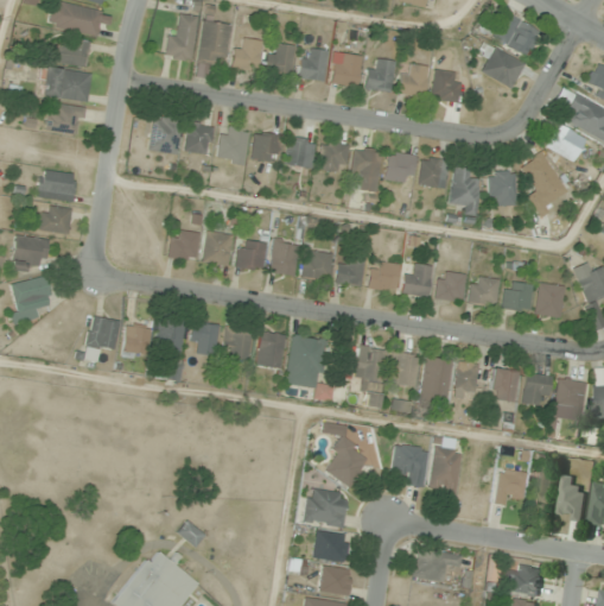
[(103,33),(107,8),(55,1),(51,26),(103,33)]
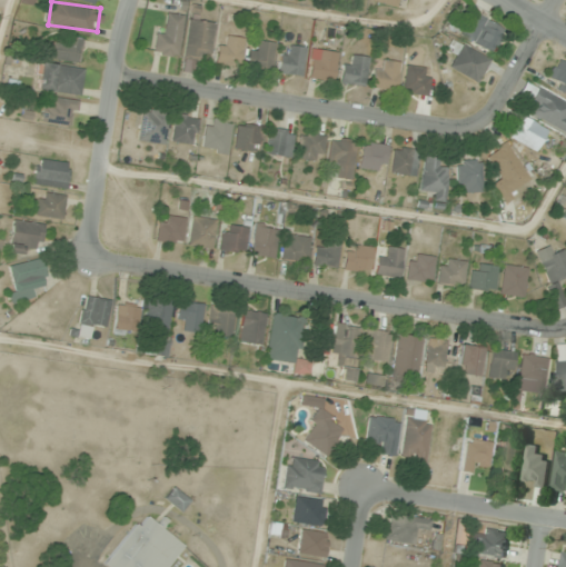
[(177,56),(189,17),(169,10),(157,49),(177,56)]
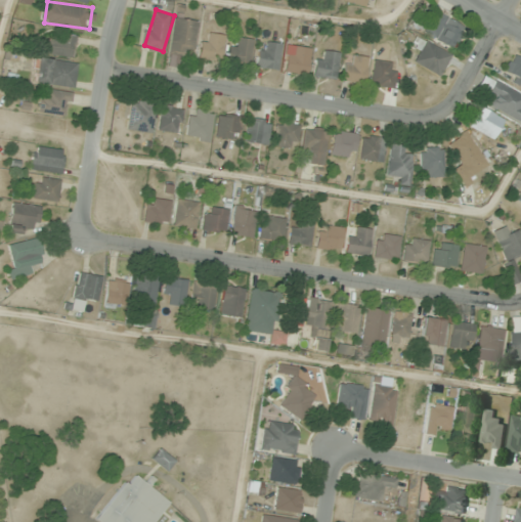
[(427,33),(456,48),(468,26),(438,10),(427,33)]
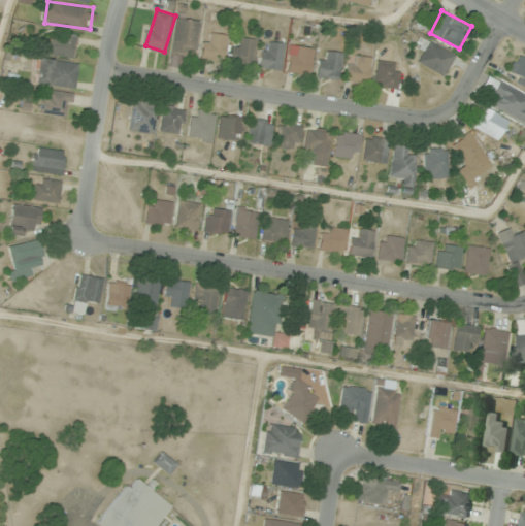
[(200,52),(200,18),(175,18),(175,52),(200,52)]
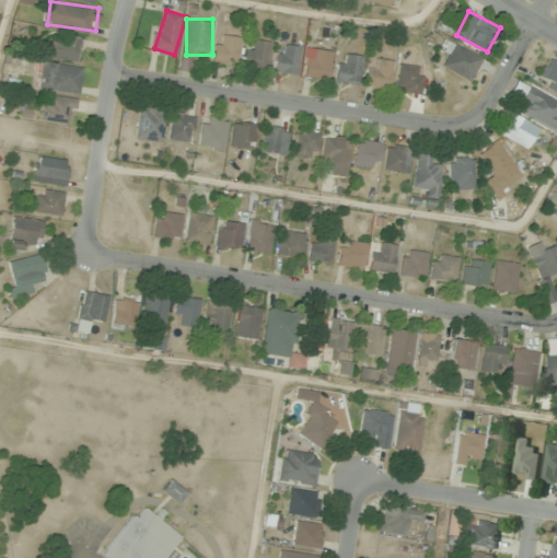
[(81,36),(55,35),(54,58),(80,59),(81,36)]
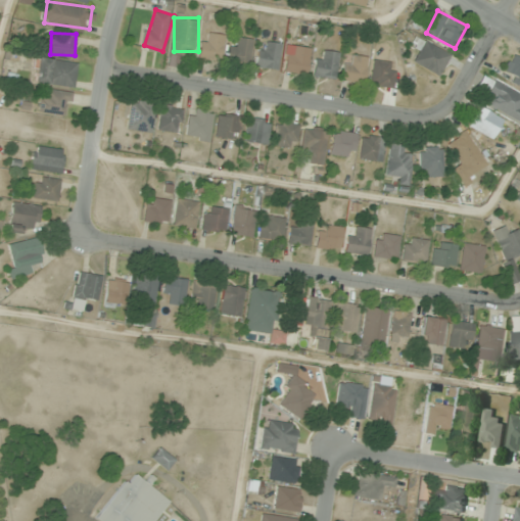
[(209,38),(202,39),(202,58),(225,58),(225,33),(209,33),(209,38)]
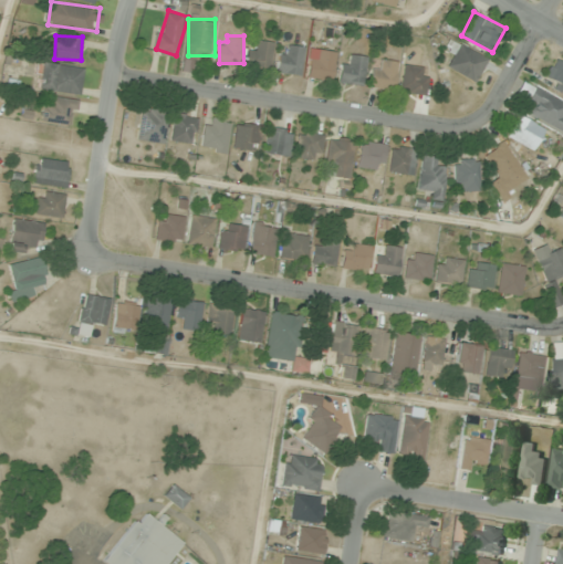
[(248,49),(251,68),(275,63),(272,39),(258,41),(259,48),(248,49)]
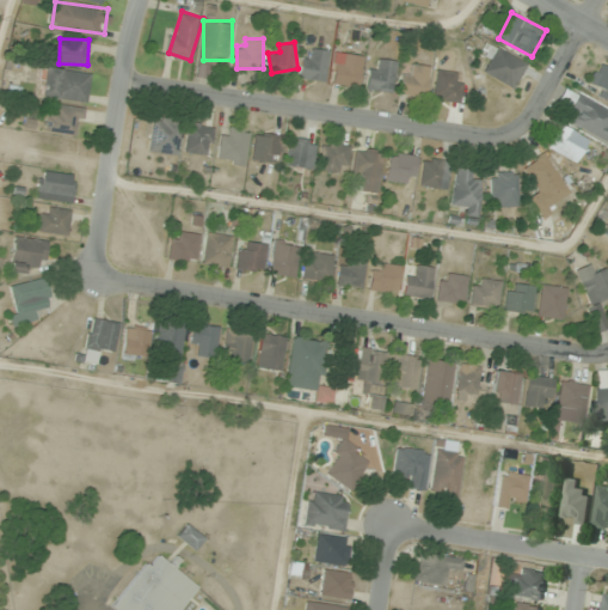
[(484,53),(492,58),(486,72),(517,86),(529,61),(489,43),(484,53)]
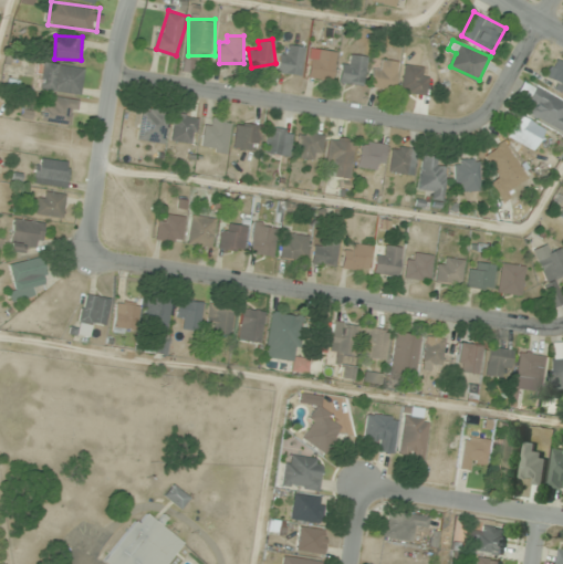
[(305,44),(282,44),(282,72),(305,72),(305,44)]
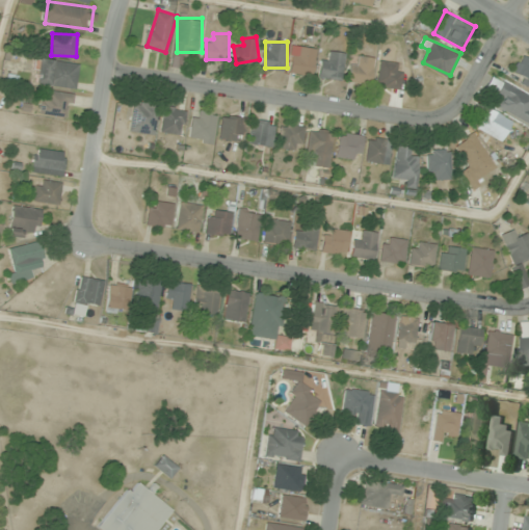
[(300,55),(293,54),(292,72),(315,74),(318,47),(301,46),(300,55)]
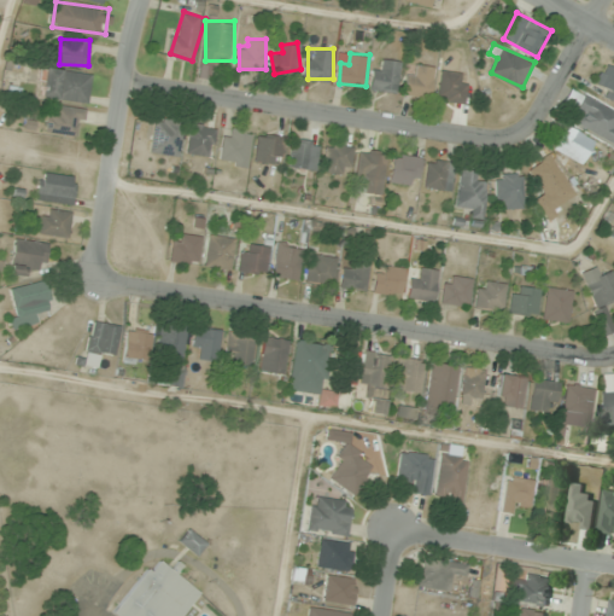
[(403,60),(376,58),(374,89),(399,92),(403,60)]
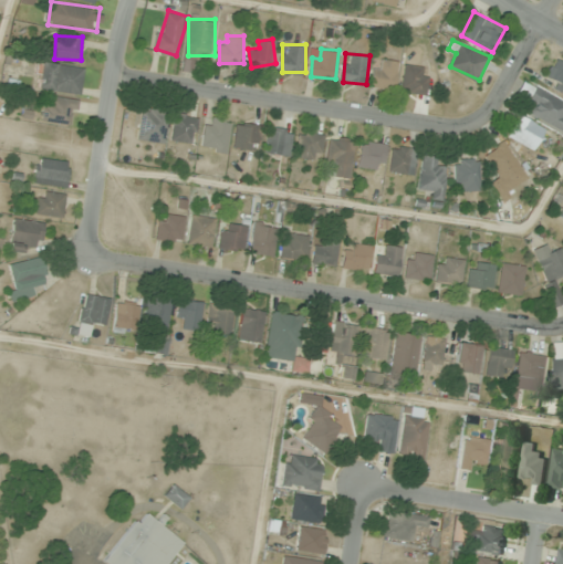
[(545,77),(562,89),(562,59),(559,56),(545,77)]
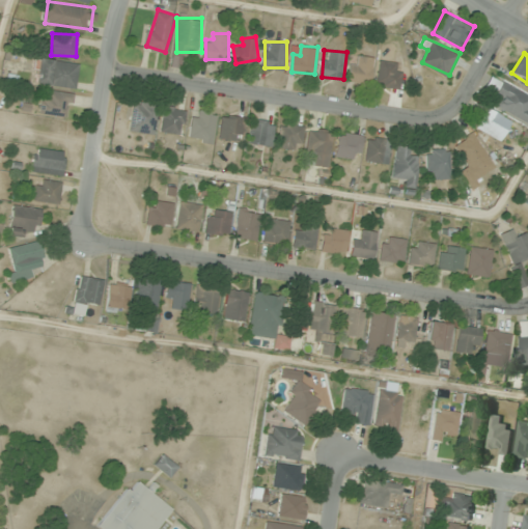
[(371,83),(374,57),(354,54),(351,80),(371,83)]
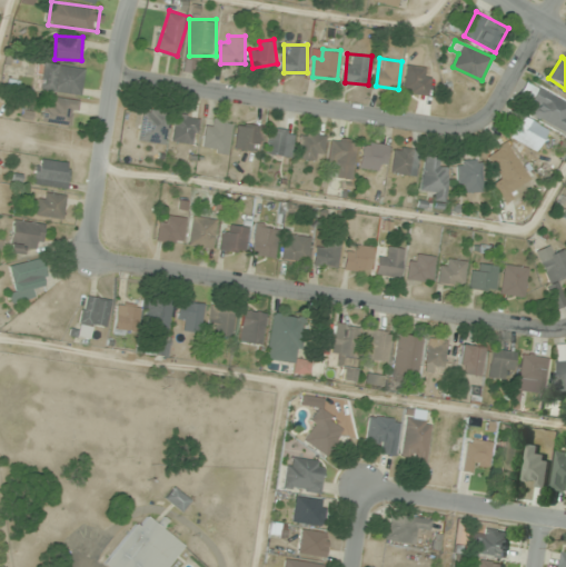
[(39,88),(83,95),(87,68),(43,61),(39,88)]
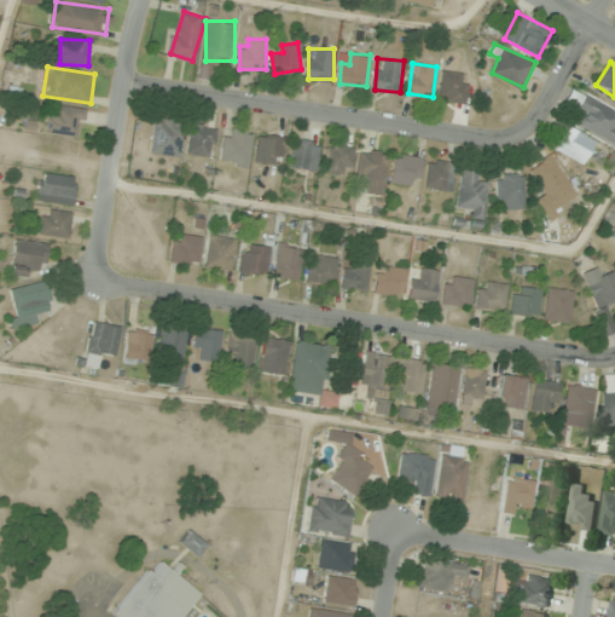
[(471,74),(444,69),(439,97),(466,102),(471,74)]
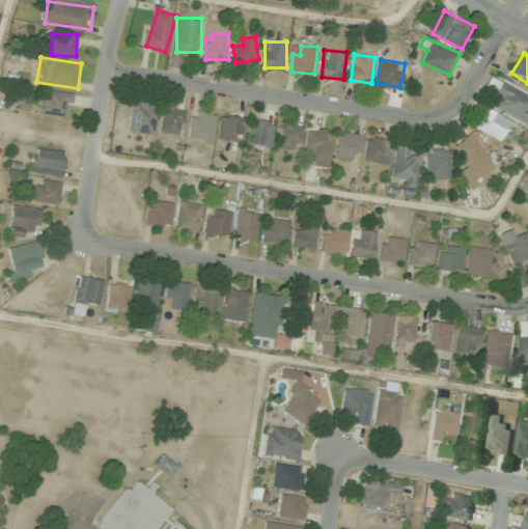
[(75,91),(45,89),(43,113),(73,115),(75,91)]
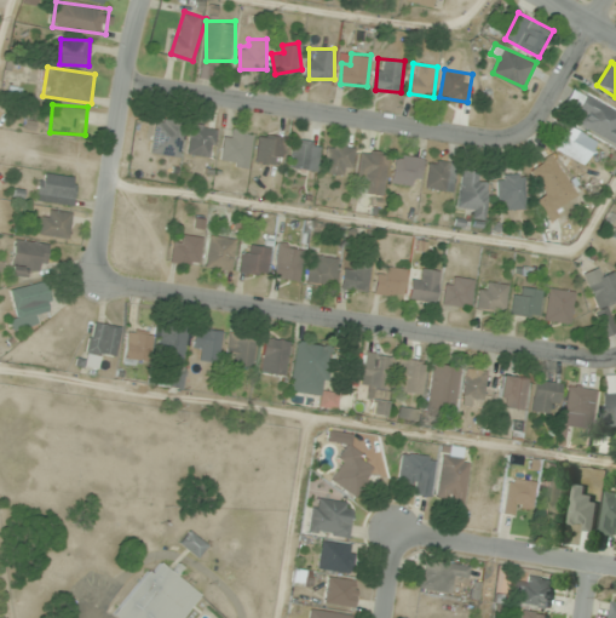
[(186,121),(156,119),(153,152),(183,155),(186,121)]
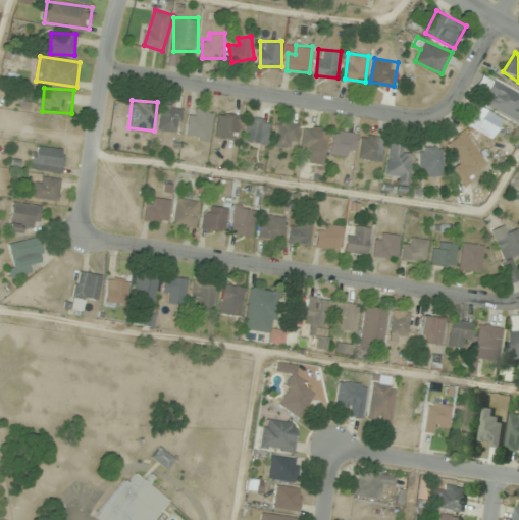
[(185,106),(163,103),(159,127),(180,131),(185,106)]
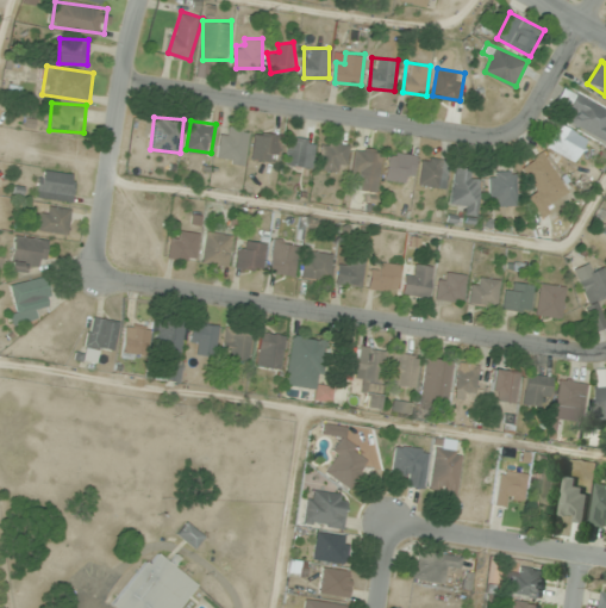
[(580,155),(589,138),(564,125),(556,142),(580,155)]
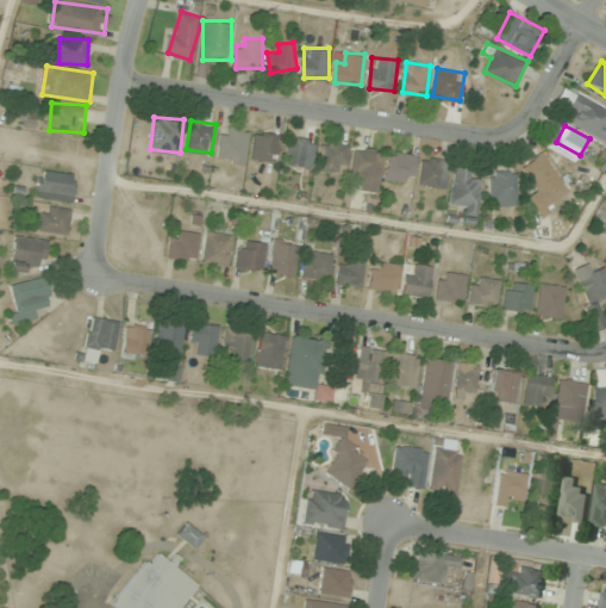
[(219,160),(247,162),(251,129),(223,126),(219,160)]
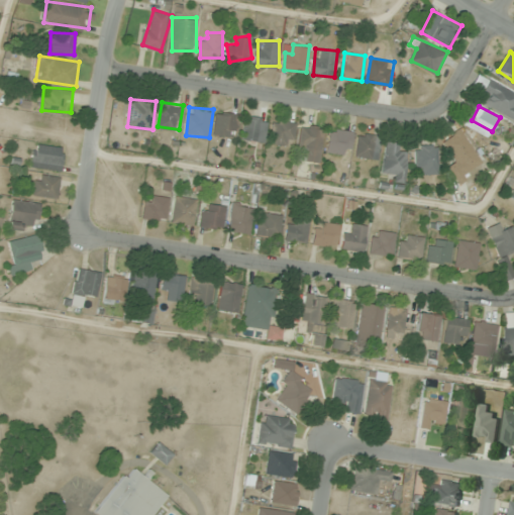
[(241,114),(218,110),(214,132),(238,137),(241,114)]
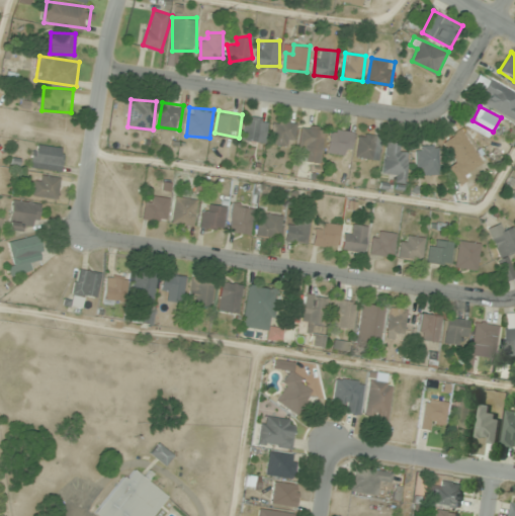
[(244,139),(266,143),(270,118),(248,115),(244,139)]
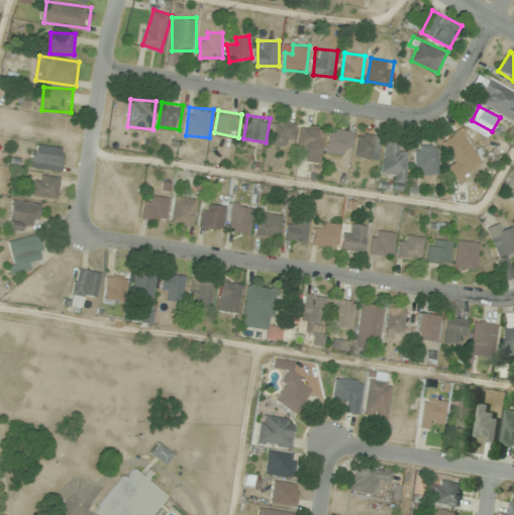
[(297,121),(274,119),(273,143),(296,145),(297,121)]
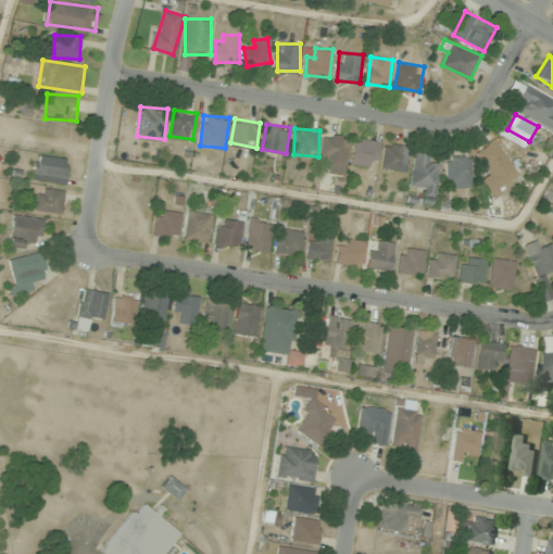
[(347,174),(350,137),(325,134),(322,171),(347,174)]
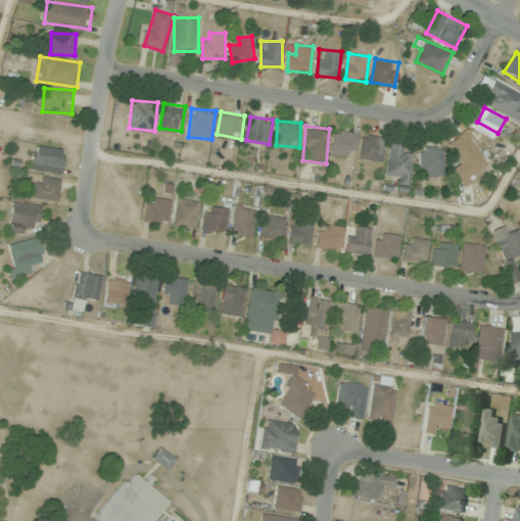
[(489,163),(467,130),(448,141),(463,162),(454,169),(463,182),(489,163)]
